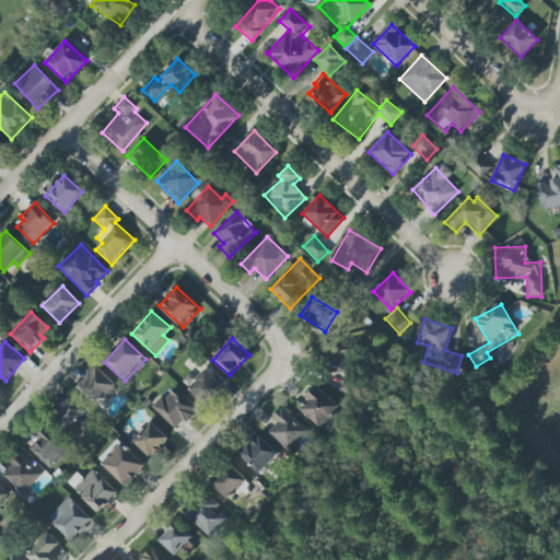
[(324,385),(350,396),(356,384),(347,380),(350,373),(339,369),(346,356),(338,352),(324,385)]
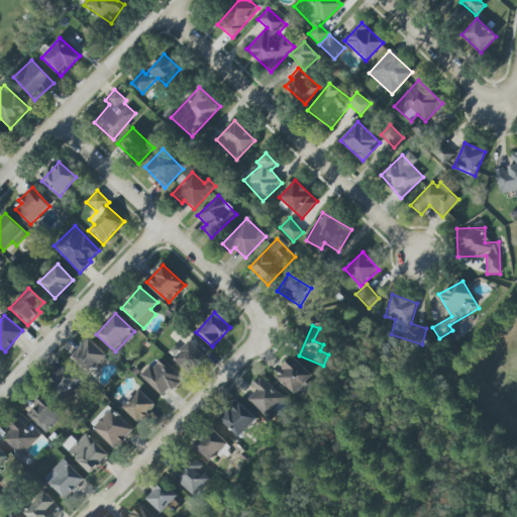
[(89,374),(107,354),(89,338),(72,357),(89,374)]
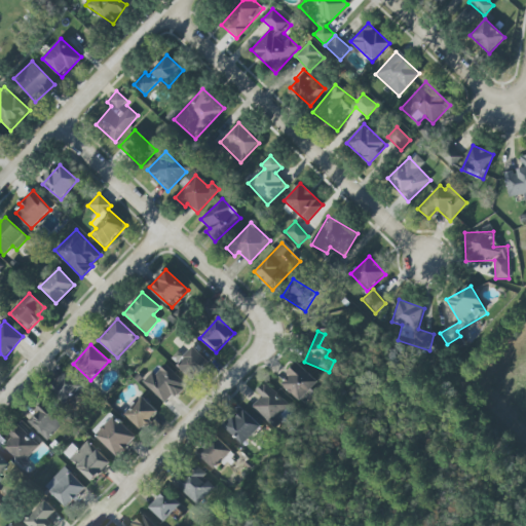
[(176,366),(192,380),(209,362),(193,347),(176,366)]
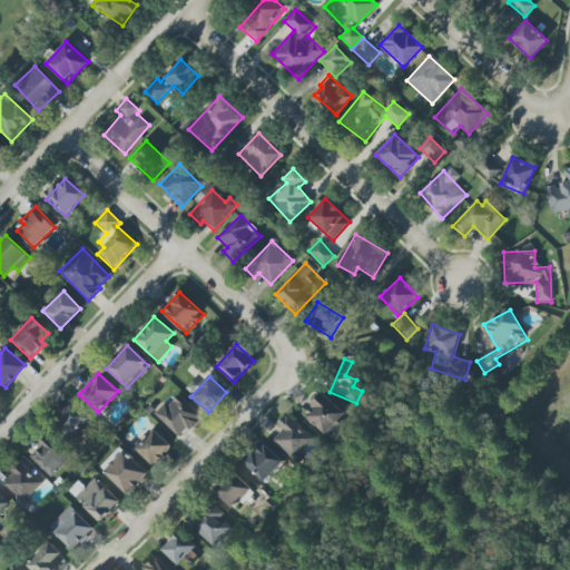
[(325,435),(344,411),(322,393),(303,418),(325,435)]
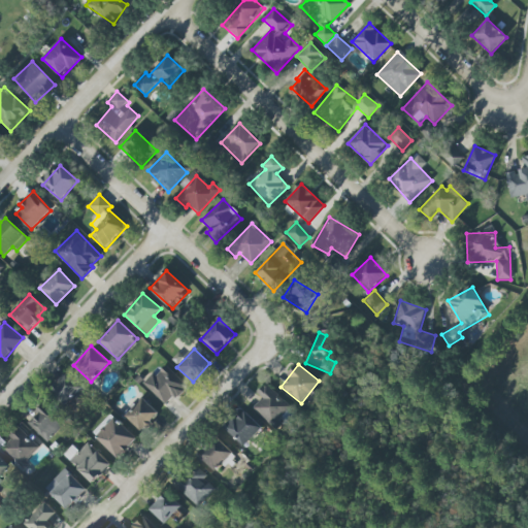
[(167,406),(186,386),(164,366),(156,374),(153,372),(142,384),(167,406)]
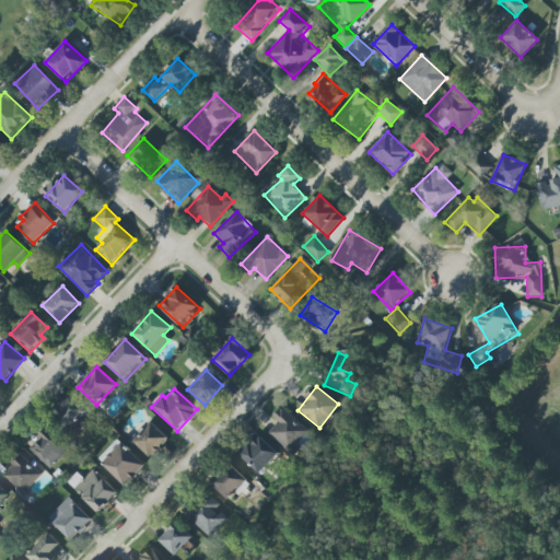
[(53,417),(69,431),(88,409),(72,396),(53,417)]
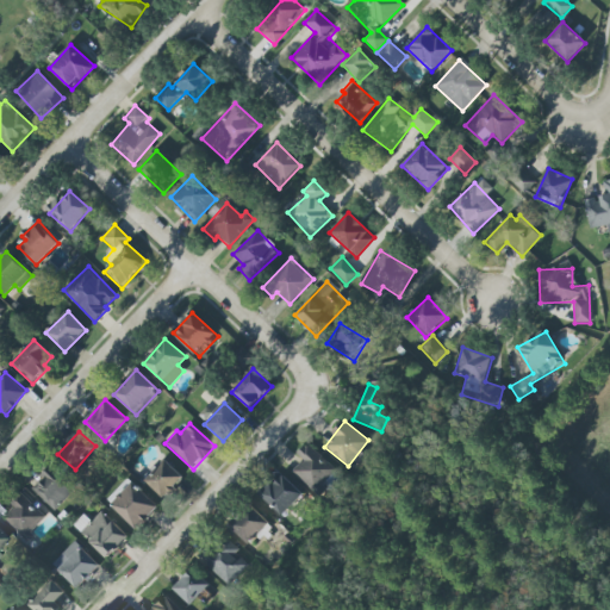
[(292,470),(312,492),(334,471),(307,443),(297,454),(303,460),(292,470)]
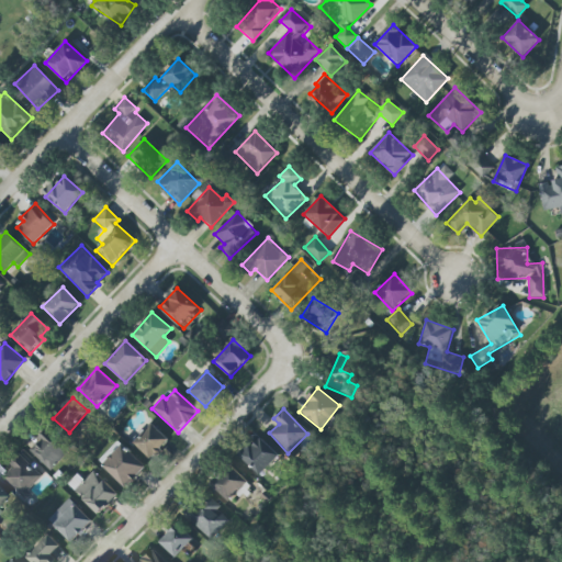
[(133,442),(150,460),(169,440),(152,423),(133,442)]
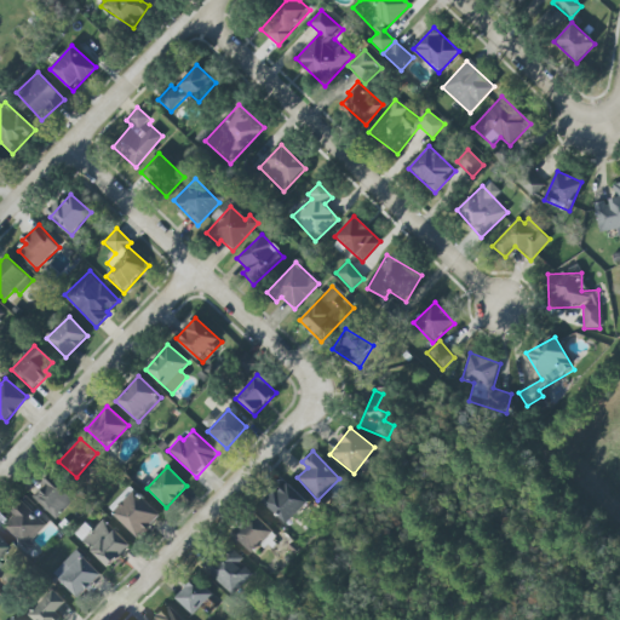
[(73,500),(47,477),(30,497),(56,520),(73,500)]
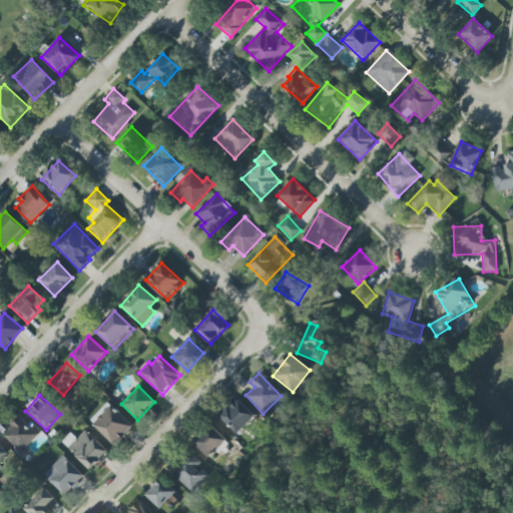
[(254,417),(237,398),(218,415),(235,434),(254,417)]
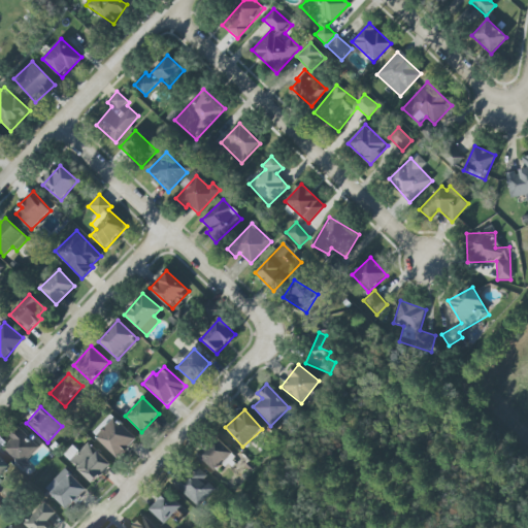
[(110,414),(92,433),(119,459),(136,439),(110,414)]
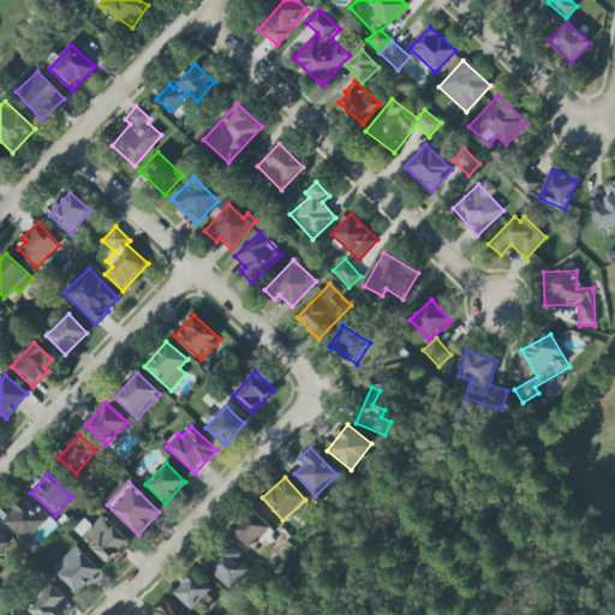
[(1,520),(22,543),(45,523),(24,500),(1,520)]
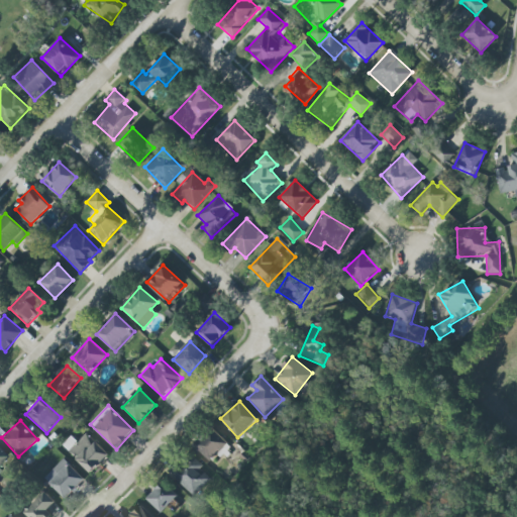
[(227,443),(211,428),(194,447),(210,462),(227,443)]
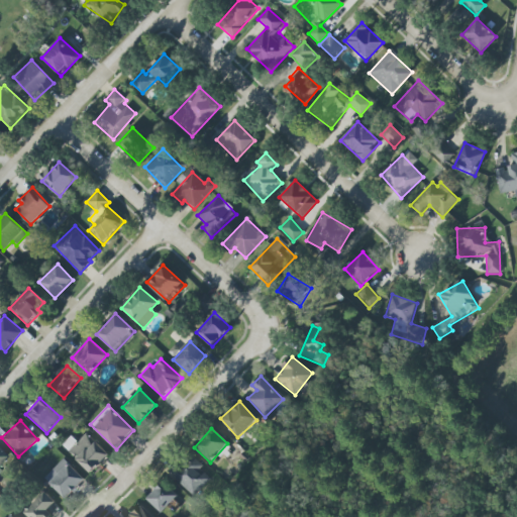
[(90,473),(108,454),(87,432),(75,443),(71,439),(64,445),(90,473)]
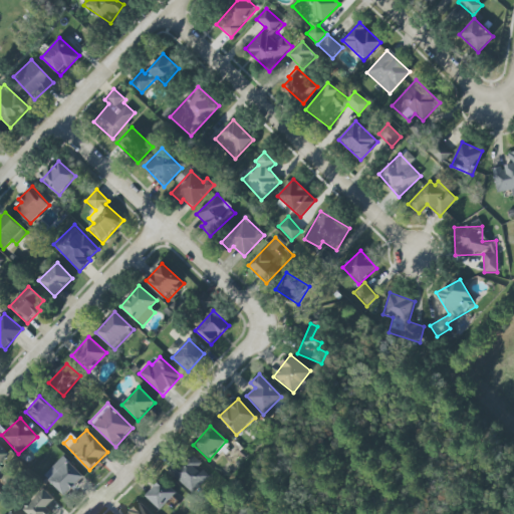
[(209,476),(198,466),(201,463),(191,454),(171,474),(192,493),(209,476)]
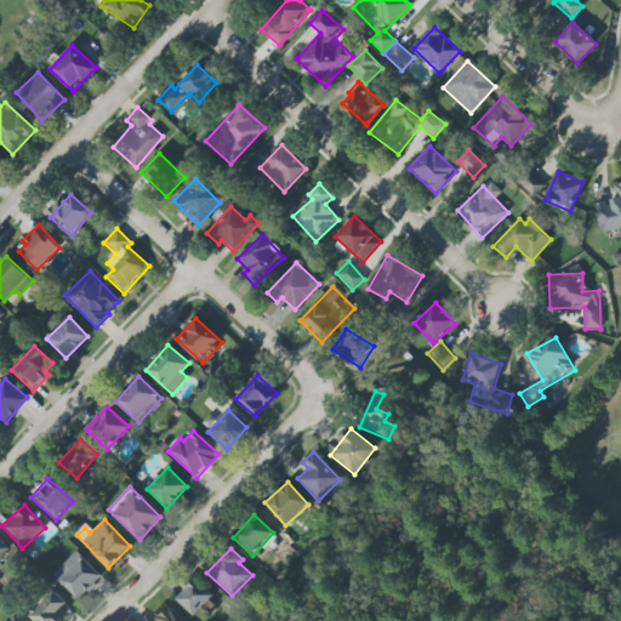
[(102,575),(77,551),(60,568),(66,574),(60,580),(79,599),(102,575)]
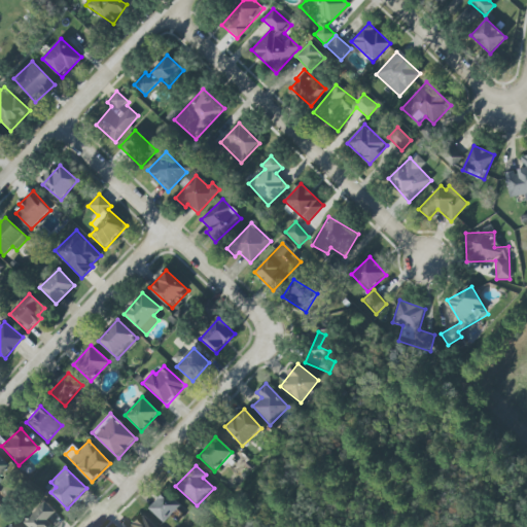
[(180,506),(167,491),(149,507),(163,523),(180,506)]
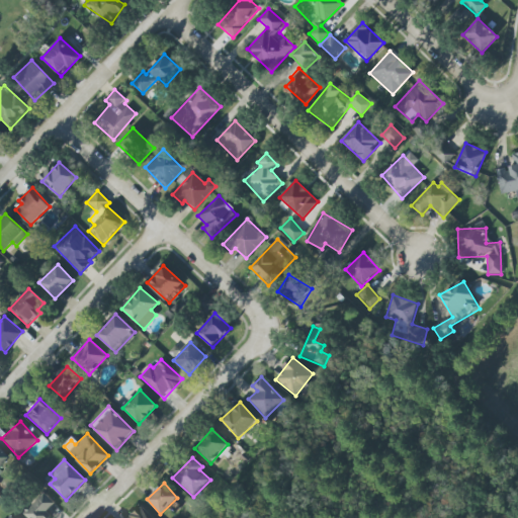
[(28,517),(48,517),(60,505),(44,492),(24,515),(28,517)]
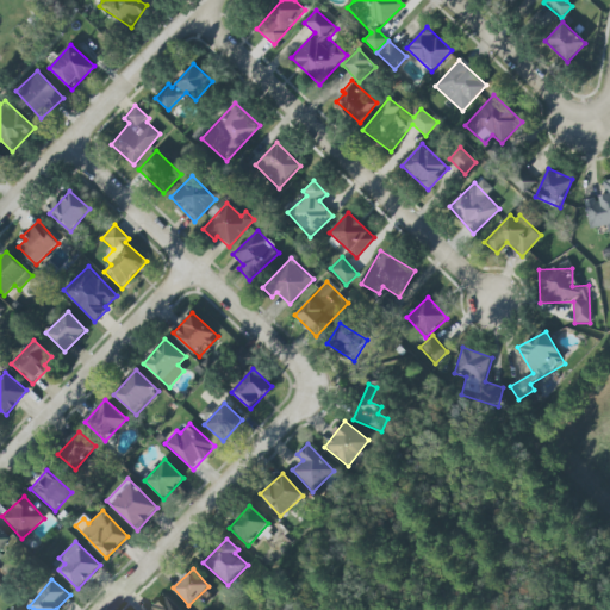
[(145,609),(180,609),(165,593),(145,609)]
